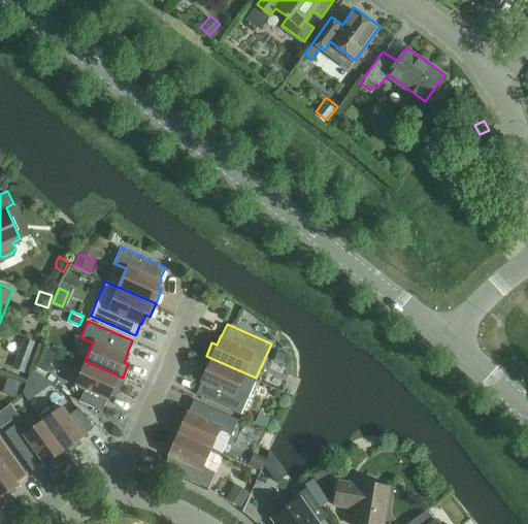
[(25,336),(19,352),(33,357),(38,341),(25,336)]
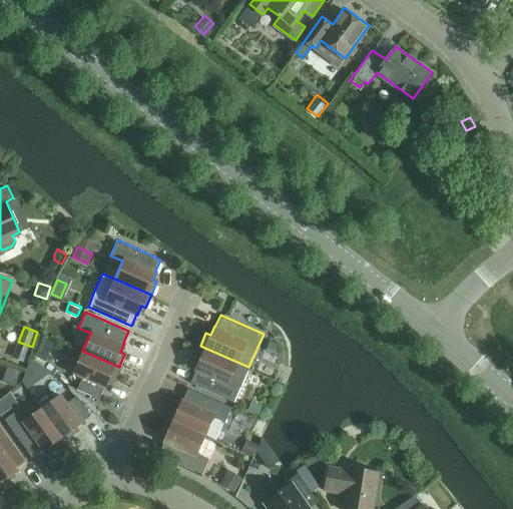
[(42,336),(33,354),(45,359),(53,341),(42,336)]
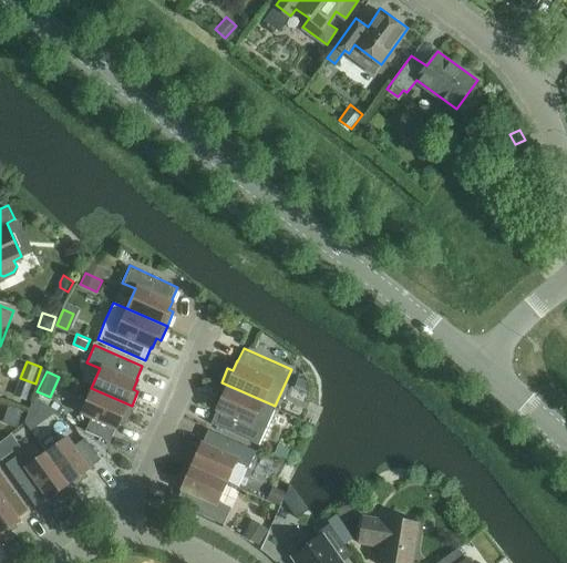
[(297,374),(292,384),(306,389),(310,379),(297,374)]
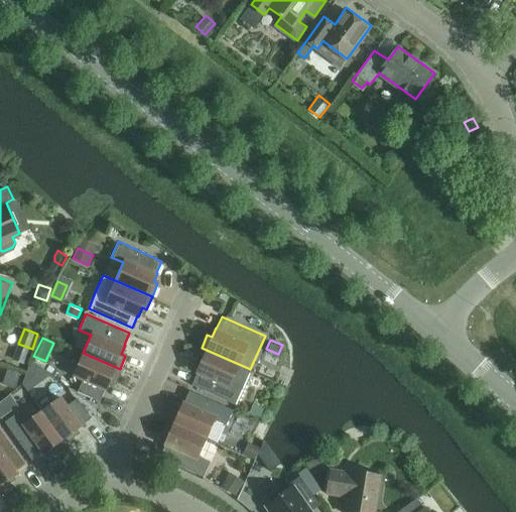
[(250,369),(202,348),(196,360),(200,362),(197,371),(191,383),(235,402),(250,369)]
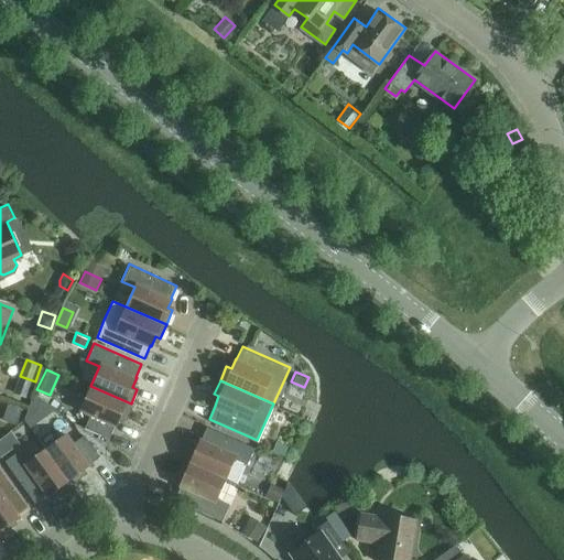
[(131,404),(90,386),(80,409),(90,413),(85,427),(109,438),(115,424),(116,424),(120,415),(125,417),(131,404)]
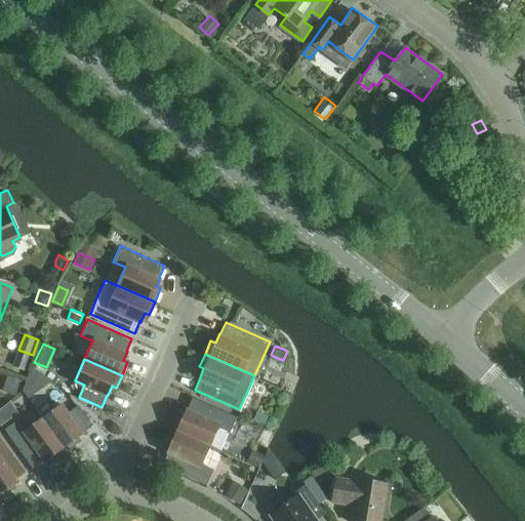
[(172,427),(209,444),(217,426),(230,431),(237,415),(193,396),(188,407),(187,407),(183,416),(177,414),(172,427)]
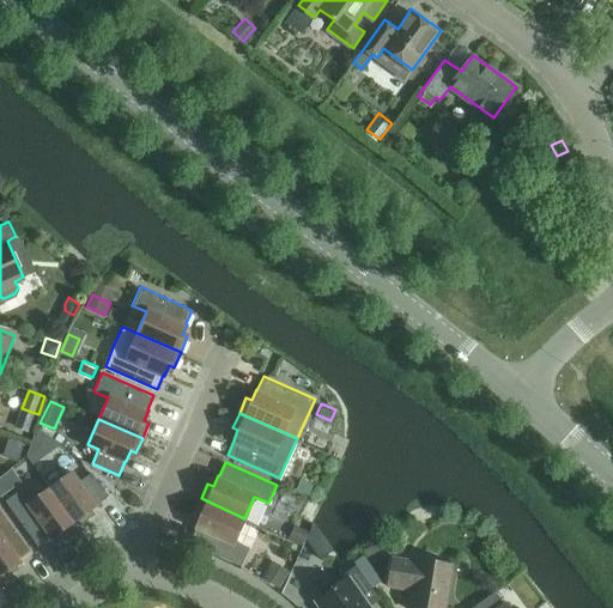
[(49,486),(77,524),(91,515),(87,510),(97,504),(96,503),(109,493),(91,470),(79,479),(72,469),(49,486)]
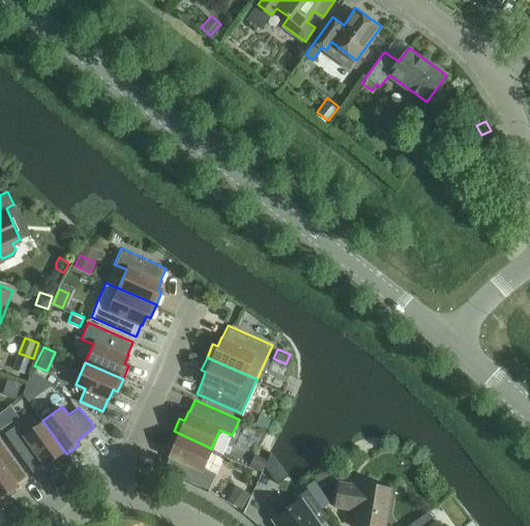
[(258,413),(254,422),(264,427),(268,417),(258,413)]
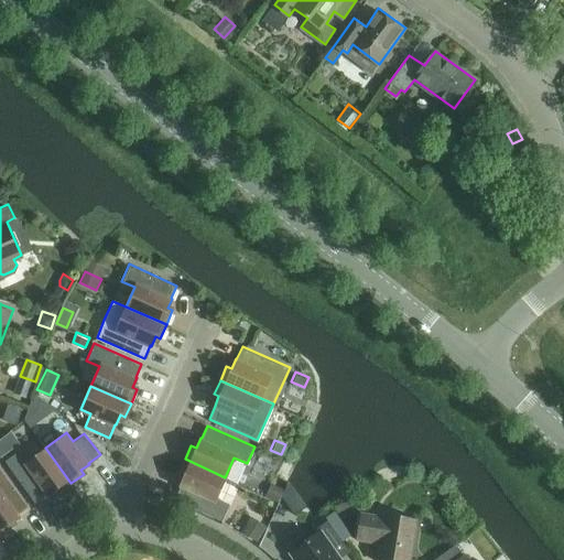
[(71,483),(45,448),(29,460),(20,449),(4,459),(35,502),(46,493),(47,494),(55,487),(58,492),(71,483)]
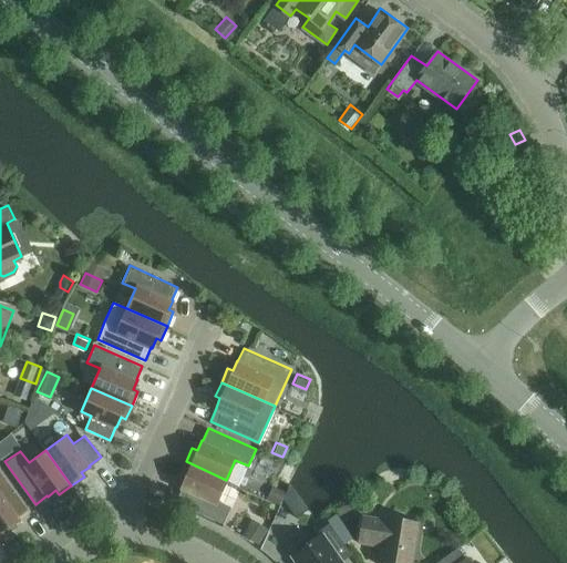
[(226,480),(186,461),(179,476),(185,478),(181,488),(175,501),(223,522),(230,505),(218,499),(226,480)]
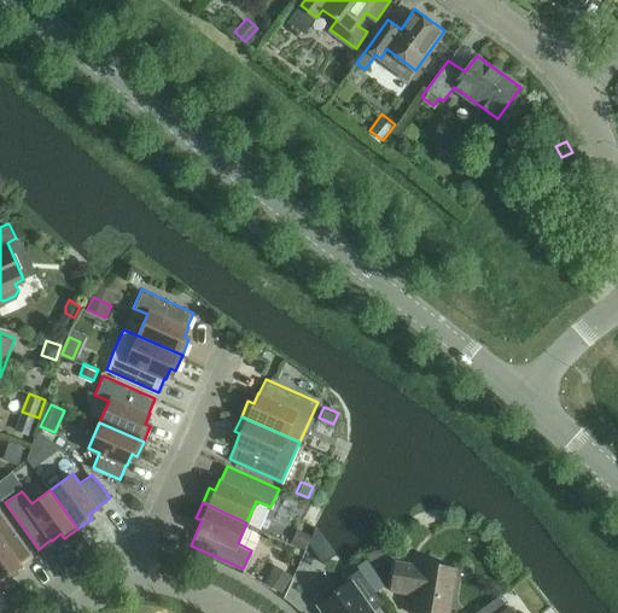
[(0,582),(1,584),(15,574),(11,570),(21,564),(21,562),(33,553),(0,507),(0,582)]
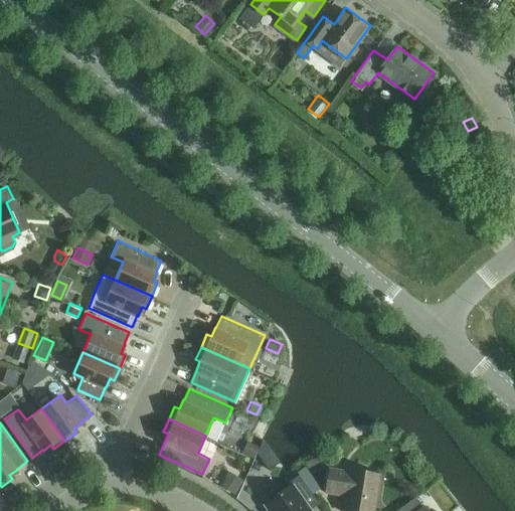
[(246,439),(241,451),(253,457),(259,444),(246,439)]
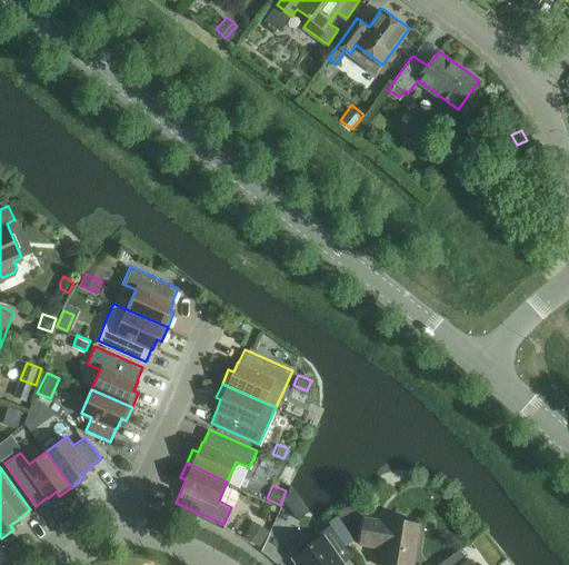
[(385,564),(412,564),(419,523),(387,517),(387,519),(365,516),(360,543),(382,546),(379,564),(385,564)]
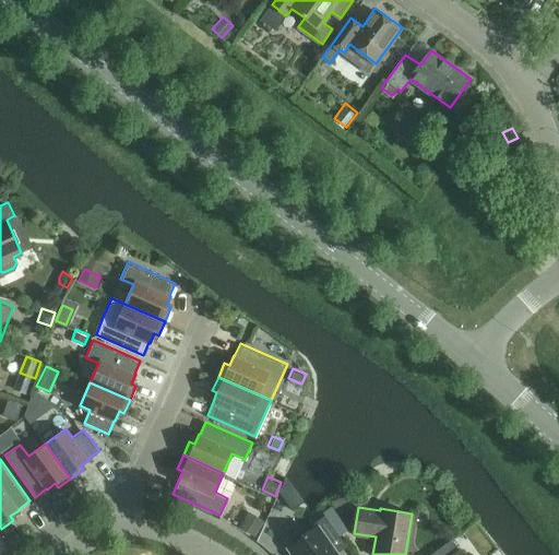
[(263,519),(249,510),(239,526),(253,534),(263,519)]
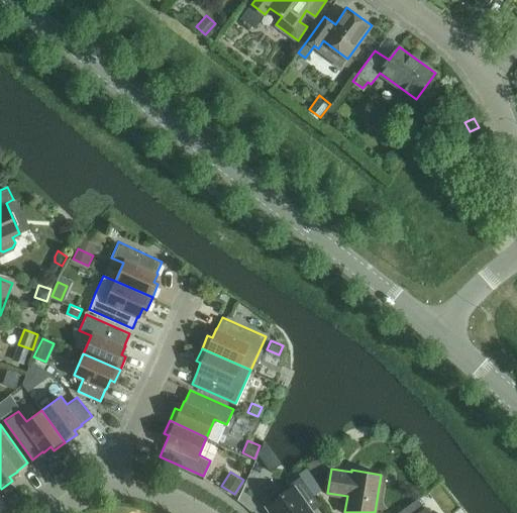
[(272,512),(312,512),(307,505),(317,498),(300,475),(289,483),(292,486),(267,504),(272,512)]
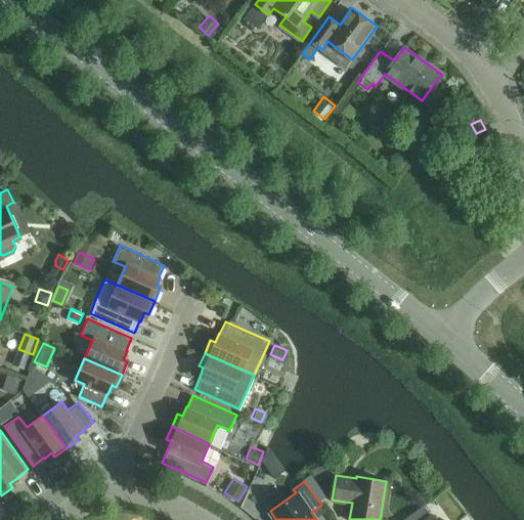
[(447,519),(446,519),(436,519),(432,514),(431,514),(423,504),(399,519),(447,519)]
